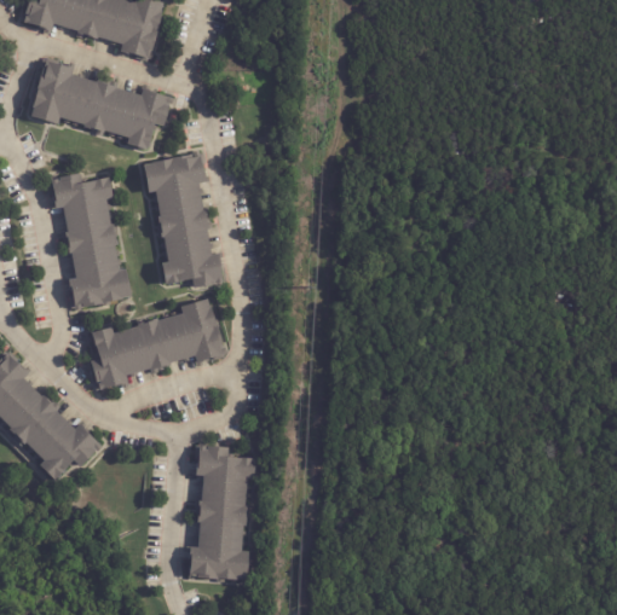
[(159,0),(162,1),(160,11),(162,11),(151,50),(149,48),(149,51),(151,51),(148,62),(136,57),(134,59),(131,58),(132,53),(124,51),(122,54),(117,52),(119,48),(117,48),(119,42),(115,41),(114,44),(109,41),(109,39),(97,35),(97,36),(87,34),(86,36),(81,35),(81,36),(74,34),(75,28),(62,24),(61,27),(56,25),(56,23),(51,22),(48,32),(42,30),(44,27),(18,19),(19,12),(27,15),(27,13),(24,12),(28,0),(159,0)]
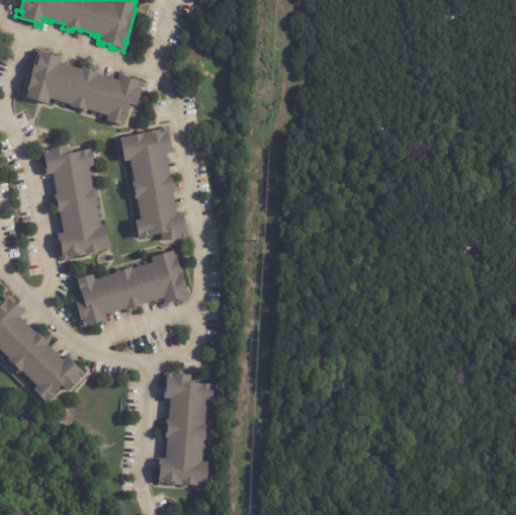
[(37,50),(55,55),(56,51),(61,52),(60,55),(61,55),(60,62),(80,68),(80,66),(86,67),(86,68),(92,70),(92,69),(97,70),(97,73),(117,78),(118,73),(139,78),(140,77),(144,78),(142,85),(140,85),(140,87),(142,87),(137,104),(130,103),(123,124),(106,119),(107,114),(102,112),(101,116),(98,115),(98,114),(96,113),(96,114),(91,113),(92,112),(89,111),(89,113),(78,111),(79,108),(69,106),(70,103),(64,102),(63,105),(61,104),(61,103),(59,102),(58,104),(54,102),(54,101),(52,100),(52,98),(50,97),(48,102),(25,96),(27,89),(26,89),(31,73),(30,72),(34,57),(36,50),(37,50)]
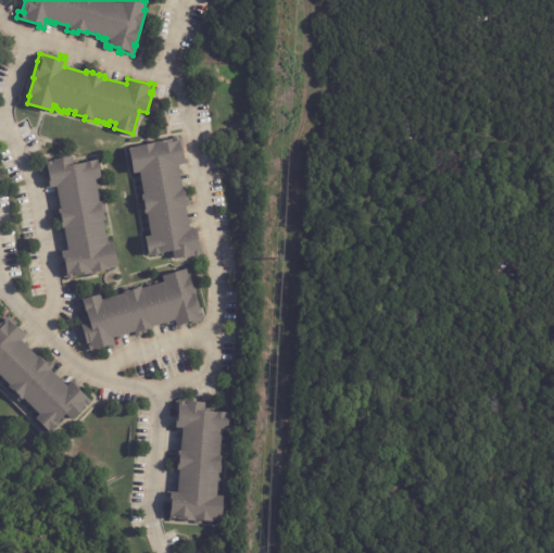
[(181,145),(183,149),(181,149),(183,158),(185,158),(186,162),(184,162),(184,163),(177,164),(177,168),(179,168),(180,174),(178,174),(181,188),(185,187),(185,192),(185,193),(186,200),(187,199),(188,204),(187,204),(187,205),(185,206),(189,229),(198,228),(199,235),(197,235),(200,254),(198,254),(198,256),(192,258),(192,256),(173,260),(172,253),(165,254),(165,253),(148,256),(145,237),(150,237),(149,230),(145,231),(143,226),(148,225),(148,223),(143,224),(142,218),(147,217),(146,213),(143,214),(143,213),(139,213),(137,202),(141,201),(140,195),(142,195),(141,189),(137,189),(136,184),(140,184),(140,181),(136,183),(135,176),(139,176),(138,172),(133,174),(128,148),(136,147),(136,146),(145,143),(143,140),(155,138),(155,141),(172,138),(171,135),(177,134),(177,137),(179,137),(181,145)]
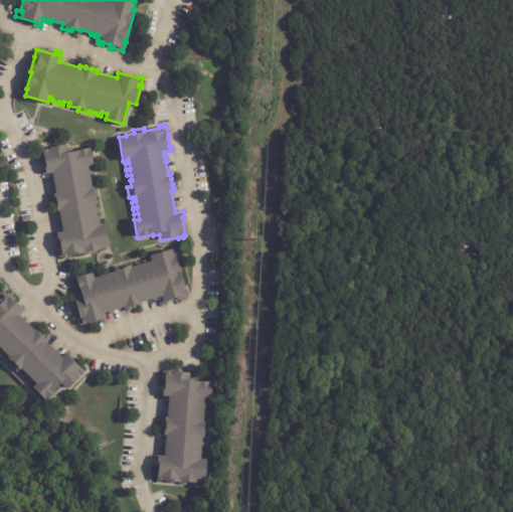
[(66,147),(67,151),(79,149),(79,148),(91,146),(94,163),(89,164),(90,170),(92,169),(93,174),(91,175),(91,176),(92,175),(93,179),(92,180),(93,184),(97,184),(97,189),(96,190),(96,192),(97,192),(98,202),(96,202),(97,206),(98,205),(99,211),(98,211),(98,213),(99,213),(100,214),(98,214),(100,223),(106,222),(110,245),(102,246),(102,248),(66,256),(62,257),(61,257),(58,257),(56,244),(59,244),(59,240),(57,239),(56,235),(53,235),(52,231),(62,229),(61,224),(58,225),(57,220),(61,219),(60,214),(59,214),(59,212),(60,212),(59,209),(57,209),(56,205),(58,205),(58,203),(53,203),(52,200),(57,199),(56,198),(55,198),(55,197),(51,198),(50,193),(54,193),(54,192),(56,191),(55,185),(54,185),(53,183),(54,183),(54,179),(50,180),(49,175),(53,174),(52,170),(46,172),(46,171),(42,171),(41,167),(44,166),(43,161),(45,161),(42,148),(47,147),(48,149),(49,148),(49,146),(66,143),(66,147)]
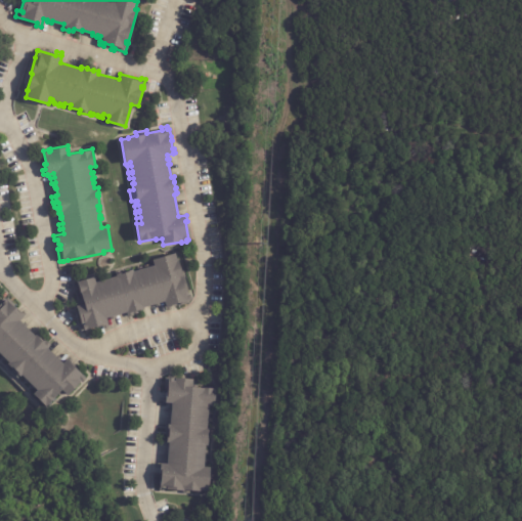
[(175,252),(177,258),(178,258),(181,267),(182,266),(184,273),(188,292),(189,291),(191,297),(189,297),(190,298),(188,298),(189,300),(167,306),(166,300),(160,301),(160,302),(156,304),(155,303),(144,306),(144,308),(128,313),(127,310),(114,314),(115,315),(111,316),(110,315),(106,316),(109,322),(107,323),(107,324),(103,326),(103,324),(85,330),(84,328),(81,329),(80,326),(83,326),(83,323),(85,323),(84,321),(82,322),(77,305),(85,302),(83,295),(81,295),(77,280),(94,275),(96,280),(117,274),(116,272),(121,271),(121,272),(129,270),(128,269),(133,267),(133,269),(155,263),(153,257),(175,251),(175,252)]
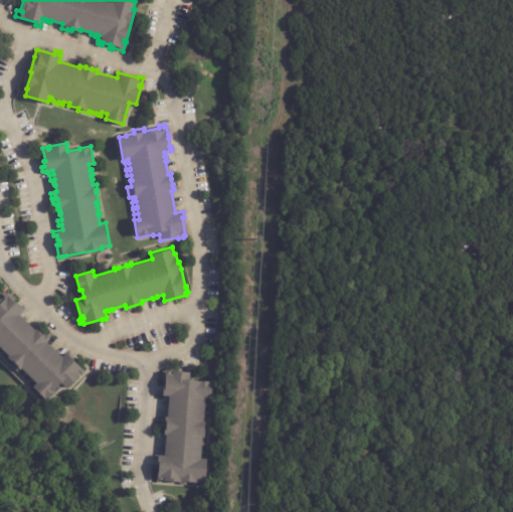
[(15,303),(18,305),(19,304),(20,304),(20,303),(24,307),(22,309),(23,310),(19,314),(21,316),(22,314),(26,318),(24,320),(33,329),(35,327),(43,335),(44,333),(48,337),(46,338),(48,340),(46,342),(60,355),(65,351),(74,360),(73,361),(82,370),(79,374),(77,371),(75,373),(78,375),(76,377),(77,378),(66,388),(61,383),(45,401),(36,392),(37,391),(30,385),(33,383),(27,377),(25,378),(22,375),(23,374),(21,372),(20,373),(16,369),(16,370),(13,366),(11,364),(12,362),(7,357),(8,356),(4,352),(2,354),(0,352),(1,351),(0,350),(1,348),(0,348),(0,298),(5,293),(6,291),(14,299),(13,300),(15,303)]
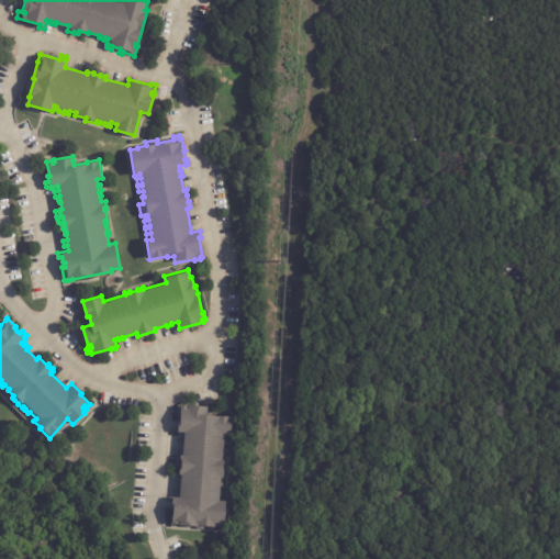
[(182,402),(186,402),(186,405),(188,405),(187,407),(189,407),(189,404),(209,405),(208,415),(220,416),(220,415),(233,416),(232,435),(224,434),(222,456),(226,457),(226,465),(224,465),(223,481),(221,481),(220,500),(227,501),(225,527),(216,526),(216,527),(204,526),(203,527),(188,526),(177,525),(177,526),(171,526),(171,521),(174,521),(175,507),(172,507),(172,502),(168,502),(169,496),(180,498),(181,491),(177,490),(177,485),(181,485),(181,474),(179,474),(179,465),(177,465),(177,461),(176,461),(177,455),(183,455),(185,440),(180,440),(180,435),(185,436),(186,432),(178,432),(178,429),(174,429),(175,424),(177,425),(178,420),(180,420),(180,415),(177,415),(177,404),(180,405),(180,402),(182,402)]
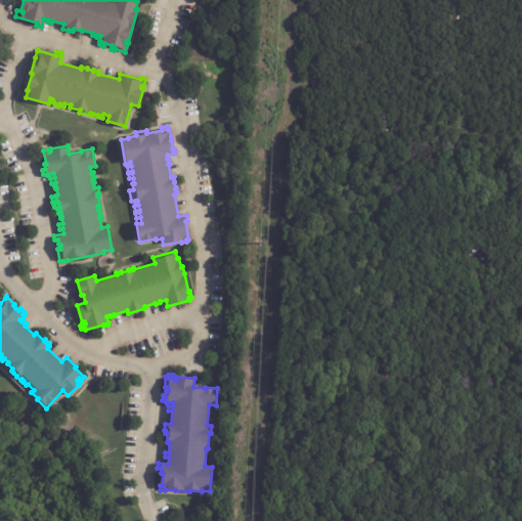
All buildings are outlined.
